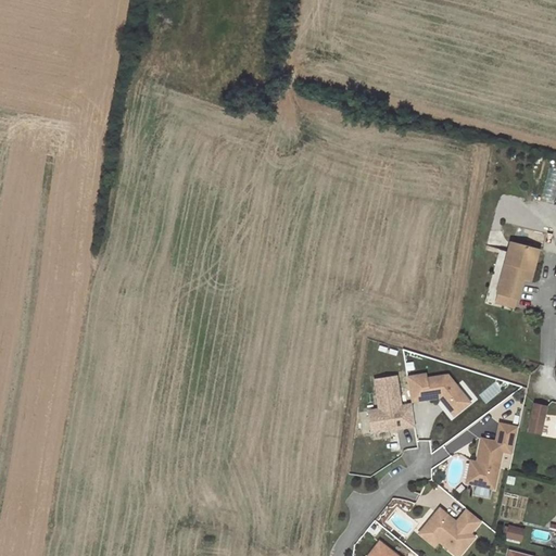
[(555,192),(555,168),(551,166),(541,197),(553,201),(555,192)]
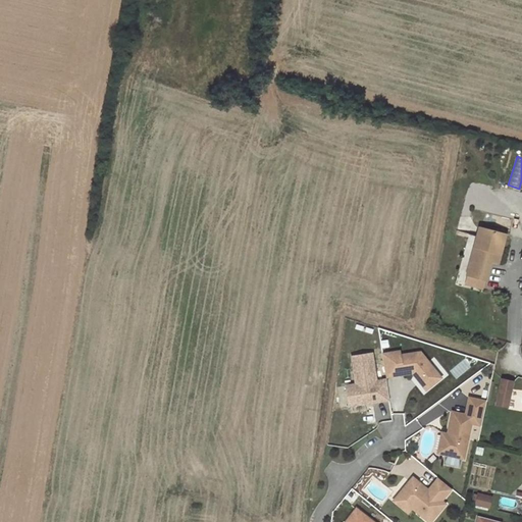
[(485,279),(491,260),(493,251),(501,253),(506,235),(479,227),(467,274),(469,274),(484,278),(485,279)]
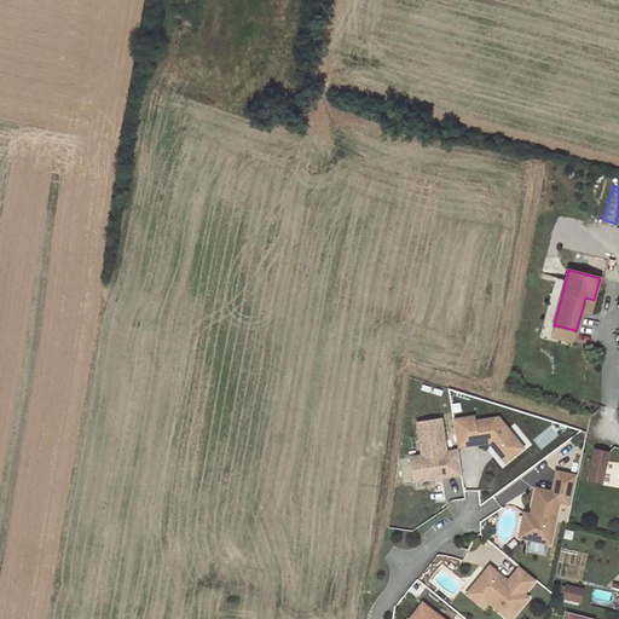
[(591,311),(594,300),(585,298),(583,308),(591,311)]
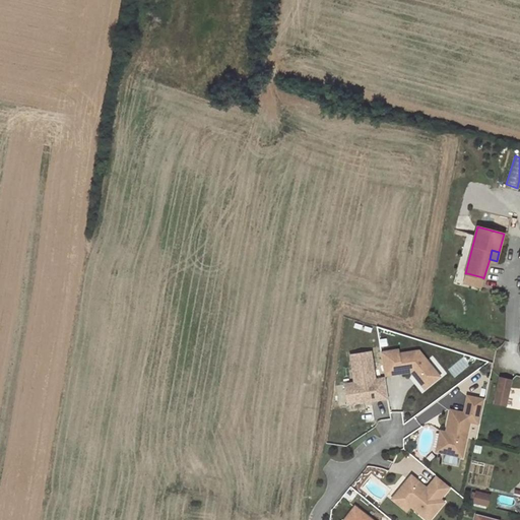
[(482,277),(467,273),(465,281),(479,285),(482,277)]
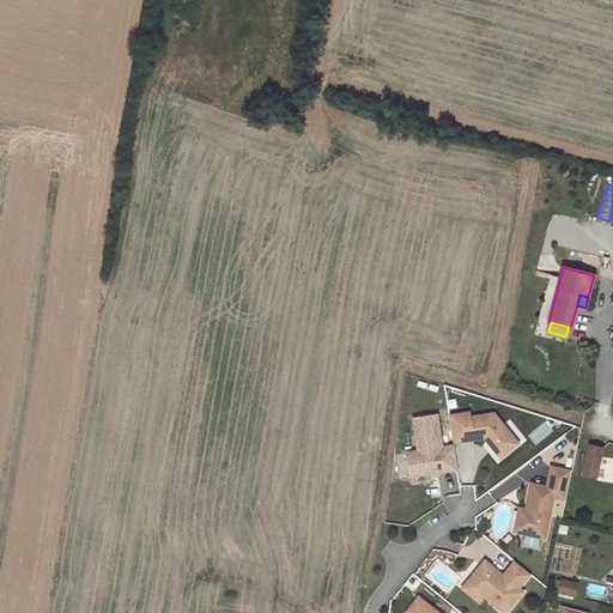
[(469,412),(449,414),(453,442),(484,437),(501,457),(517,443),(493,413),(469,417),(469,412)]
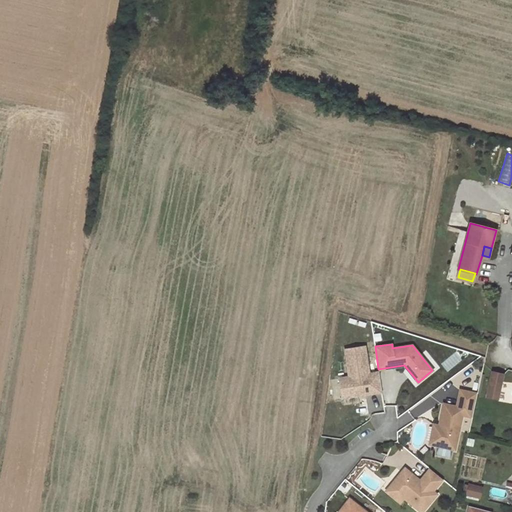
[(342,397),(382,391),(379,371),(369,373),(365,346),(345,349),(349,376),(339,378),(342,397)]
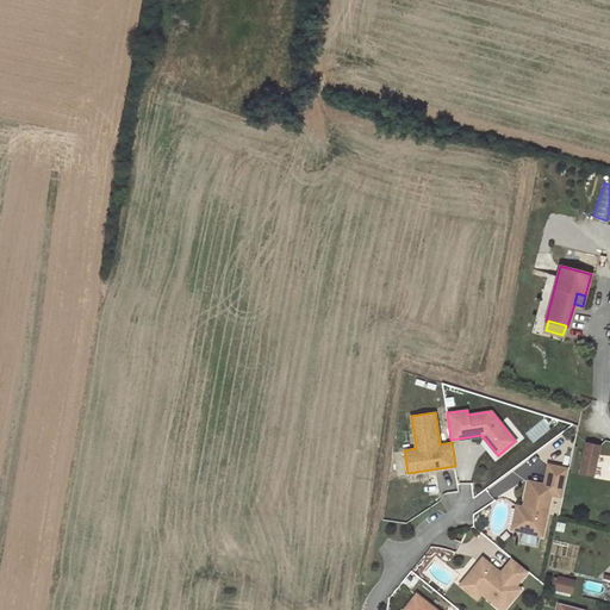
[(577,433),(568,470),(580,472),(586,443),(577,433)]
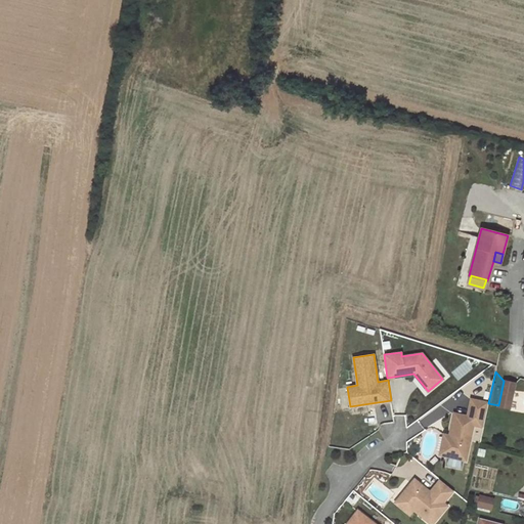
[(504,381),(498,405),(510,407),(515,383),(504,381)]
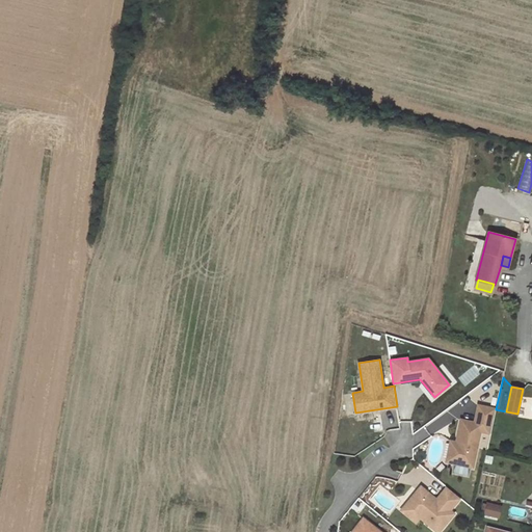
[(490,433),(496,409),(478,405),(475,422),(461,420),(456,442),(452,462),(473,468),(480,431),(490,433)]
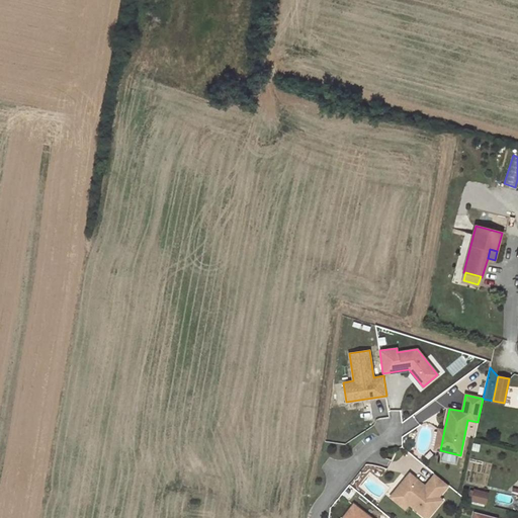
[(440,450),(444,430),(439,429),(434,449),(440,450)]
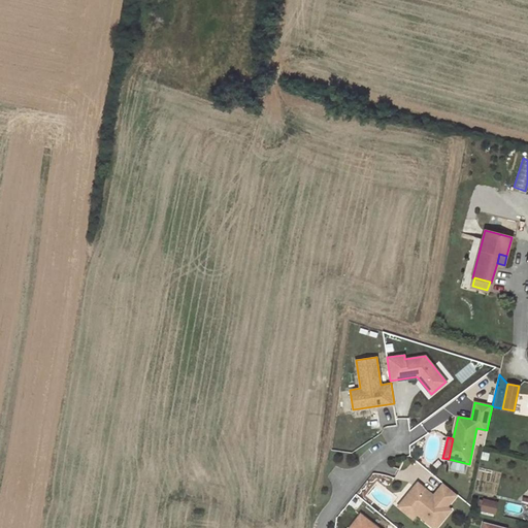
[(457,495),(443,484),(433,496),(430,493),(428,494),(425,492),(427,491),(418,483),(402,502),(417,514),(433,527),(435,527),(451,510),(447,506),(457,495)]
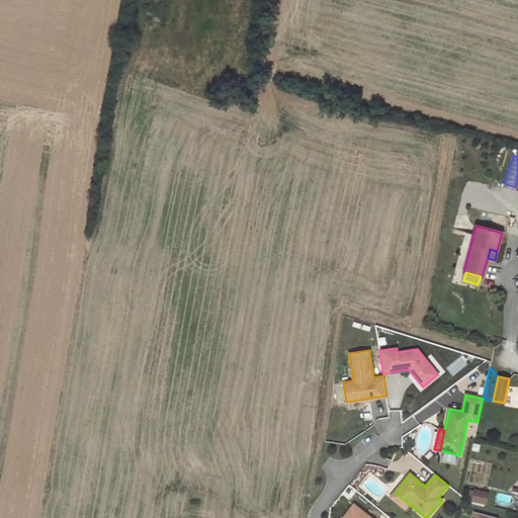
[(475,490),(472,500),(486,503),(488,493),(475,490)]
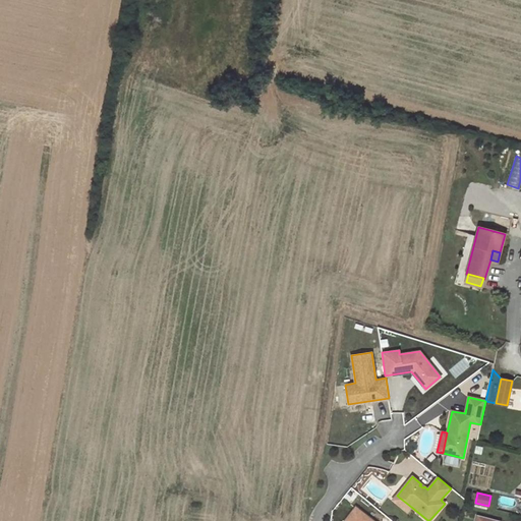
[(407,512),(411,507),(397,496),(393,500),(407,512)]
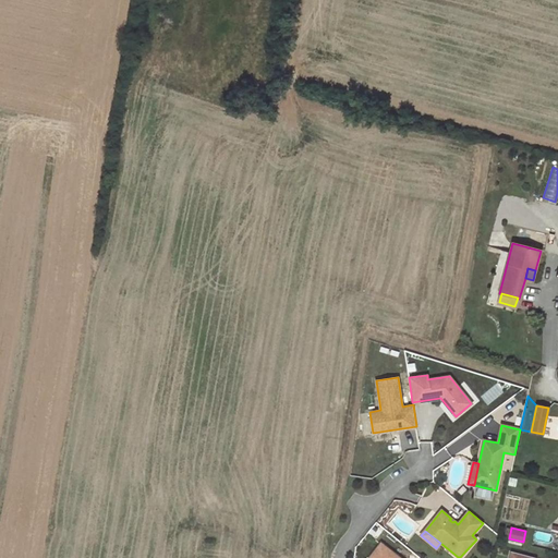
[(398,557),(380,544),(370,557),(398,557)]
